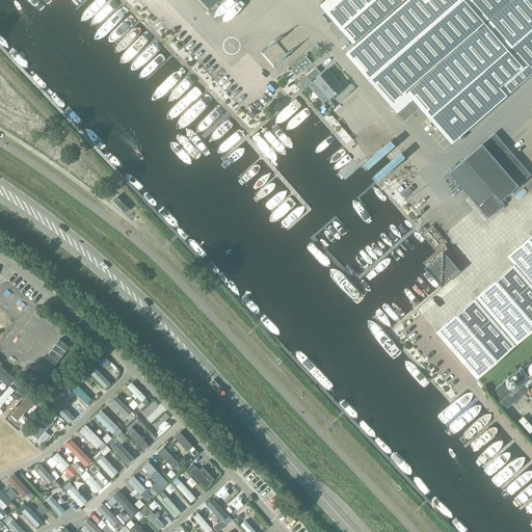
[(228,21),(248,4),(245,0),(219,0),(214,4),(228,21)]
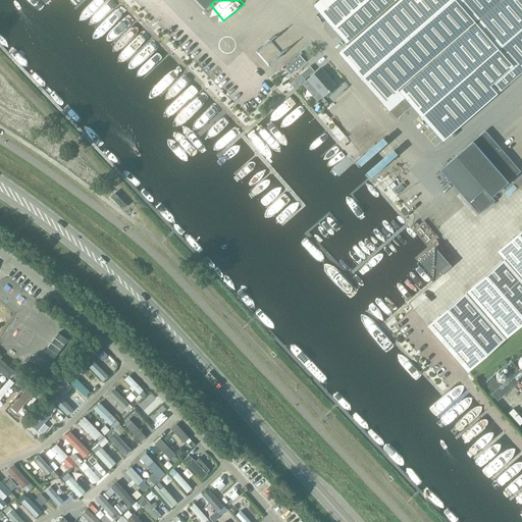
[(334,0),(320,13),(347,44),(397,0),(334,0)]
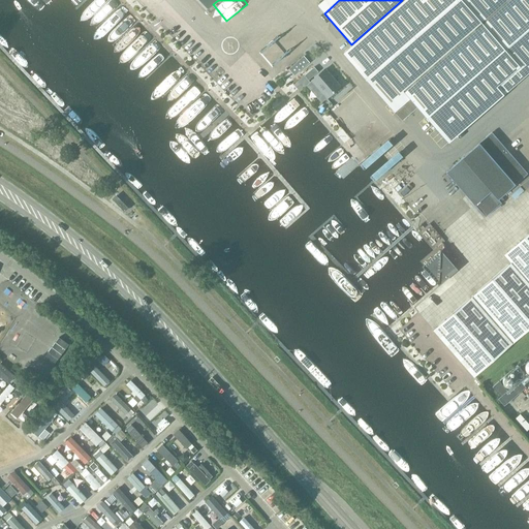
[(528,72),(528,0),(405,0),(344,54),(402,121),(416,107),(448,144),(528,72)]
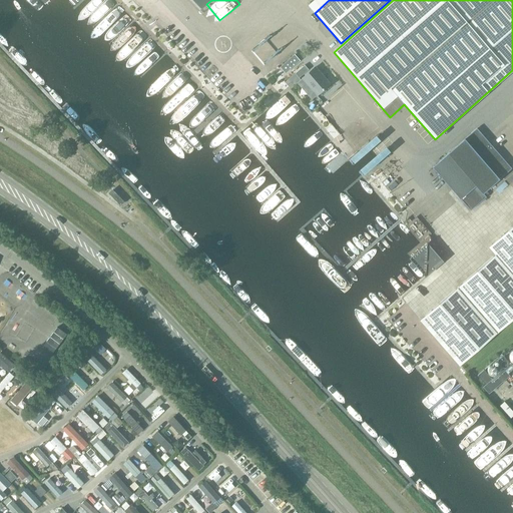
[(295,55),(281,67),(286,73),(300,61),(295,55)]
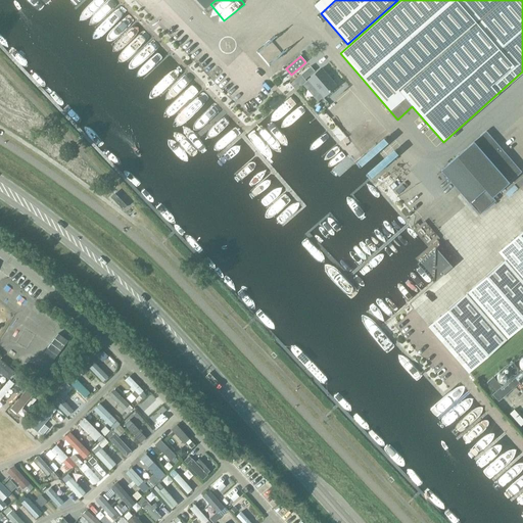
[(305,80),(315,72),(311,66),(301,76),(305,80)]
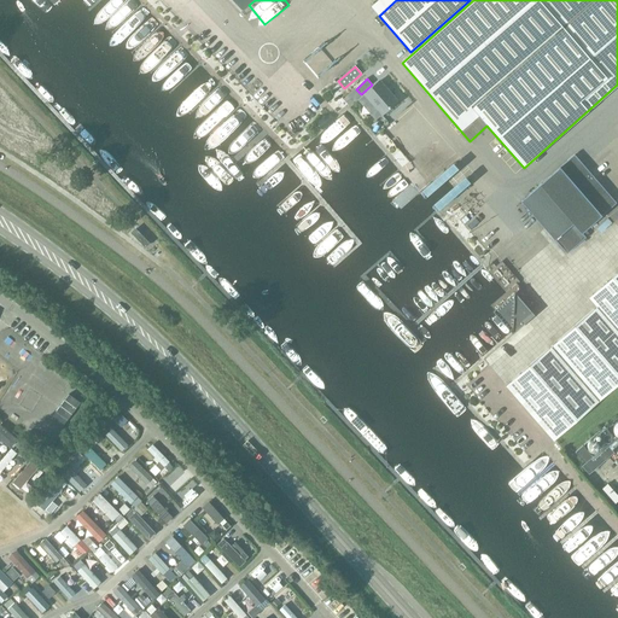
[(382,115),(397,101),(380,82),(365,95),(382,115)]
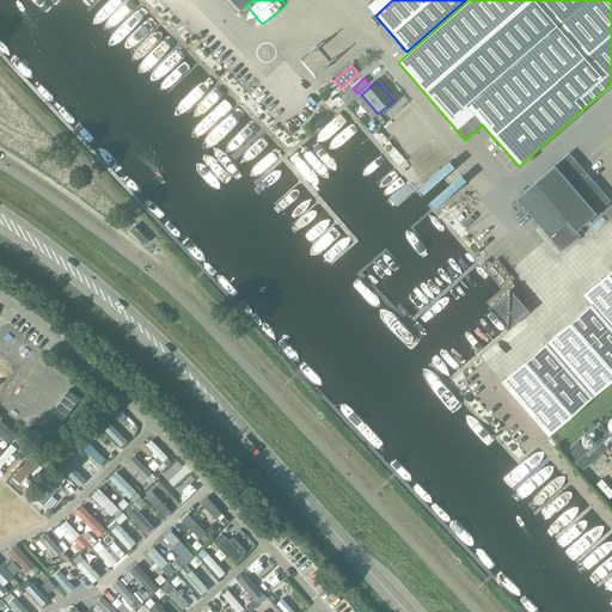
[(427,189),(424,187),(451,160),(444,152),(410,184),(421,195),(427,189)]
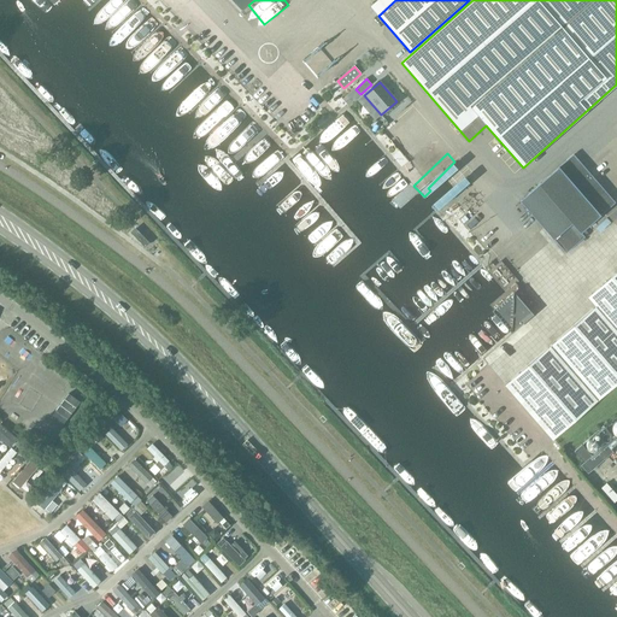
[(585,239),(580,234),(615,204),(574,156),(521,201),(553,241),(566,254),(585,239)]
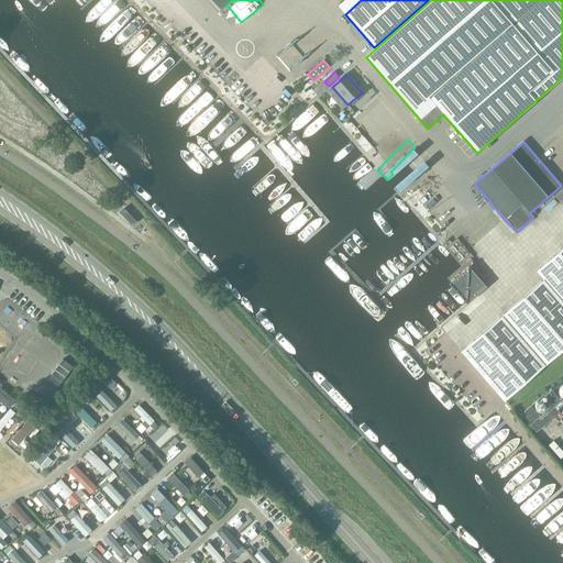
[(424,197),(416,187),(410,191),(419,201),(424,197)]
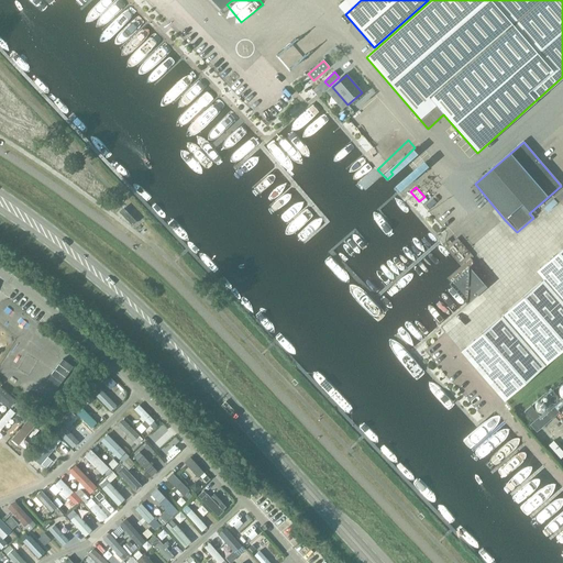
[(121,213),(121,212),(120,212),(132,225),(132,224),(134,221),(135,222),(136,221),(124,209),(123,209),(124,210),(121,213)]
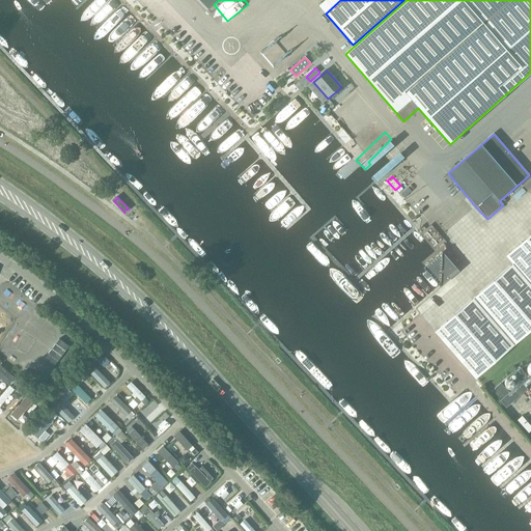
[(435,332),(475,379),(530,330),(530,233),(506,256),(512,264),(435,332)]
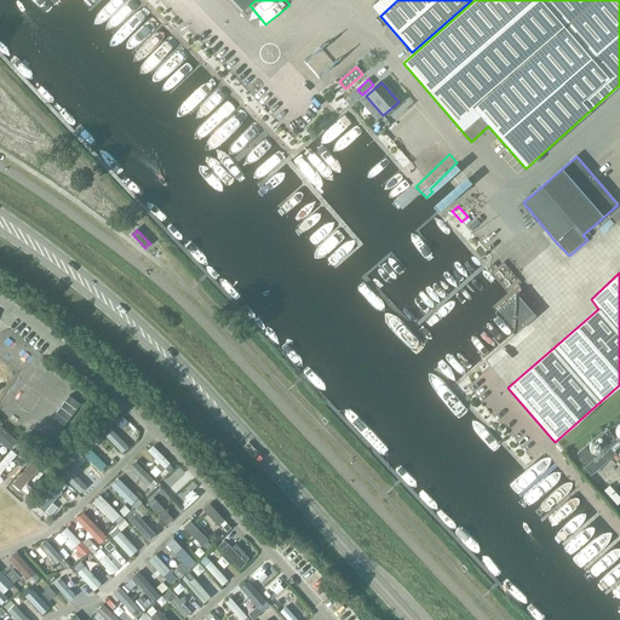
[(535,304),(523,290),(516,296),(528,310),(535,304)]
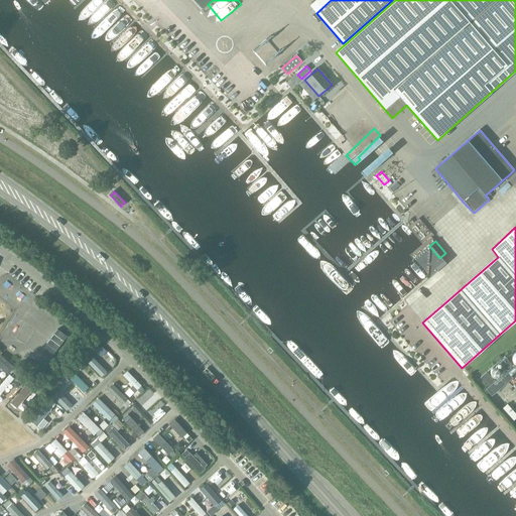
[(440,266),(443,263),(428,246),(425,248),(412,260),(413,260),(427,277),(437,269),(440,266)]
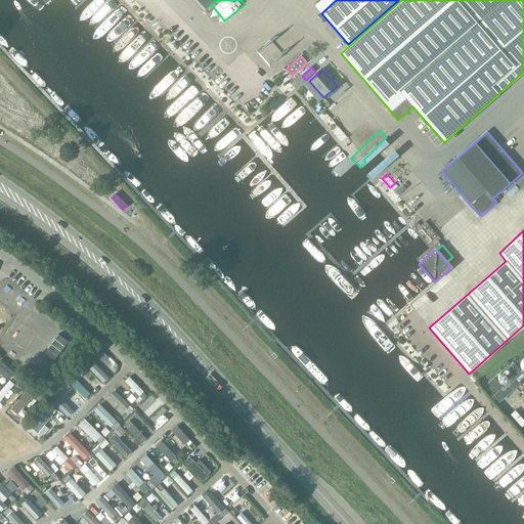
[(445,291),(457,277),(453,273),(440,286),(445,291)]
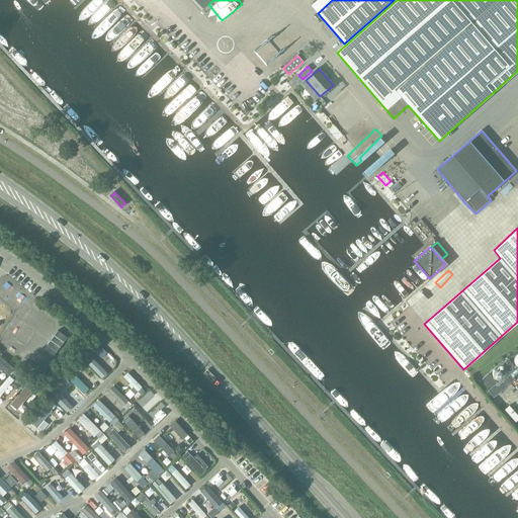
[(6,280),(2,285),(8,290),(12,285),(6,280)]
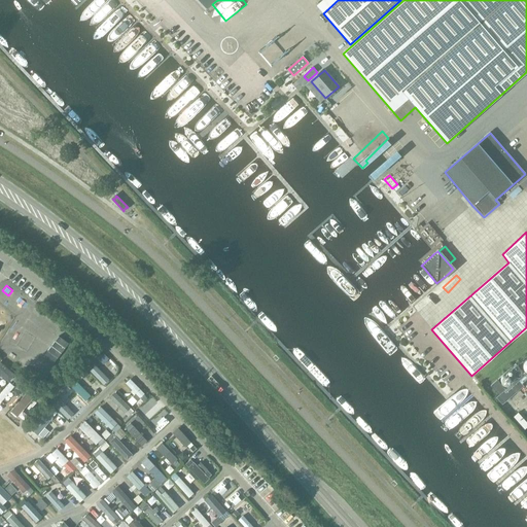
[(425,311),(435,300),(429,293),(418,304),(425,311)]
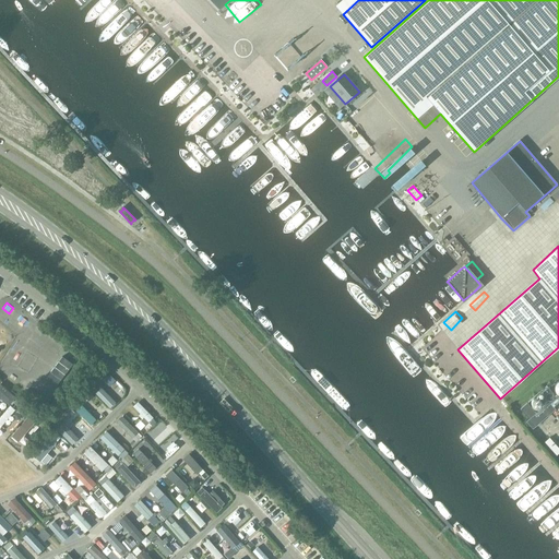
[(558,367),(549,373),(558,391),(558,367)]
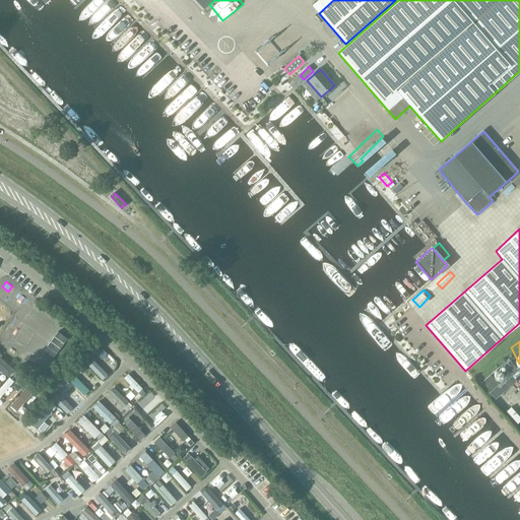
[(0,371),(8,378),(15,370),(0,356),(0,371)]
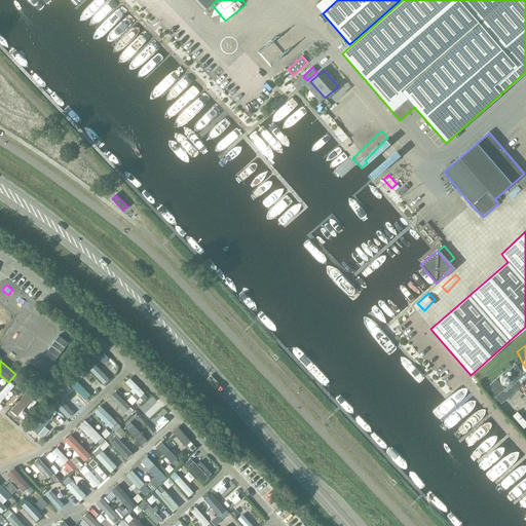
[(81,363),(77,366),(82,375),(87,372),(81,363)]
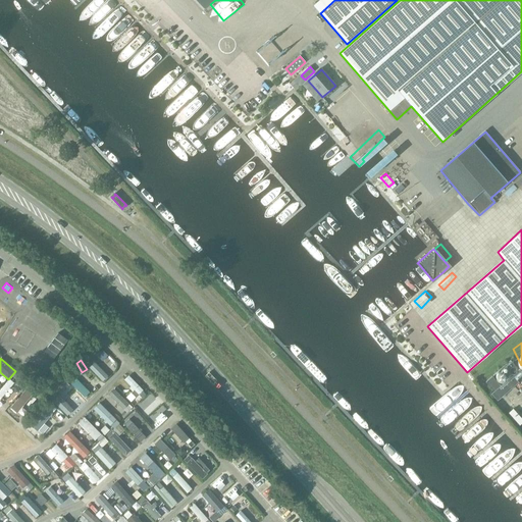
[(101,380),(105,376),(97,368),(99,366),(96,363),(94,364),(93,364),(89,360),(85,364),(89,368),(101,380)]
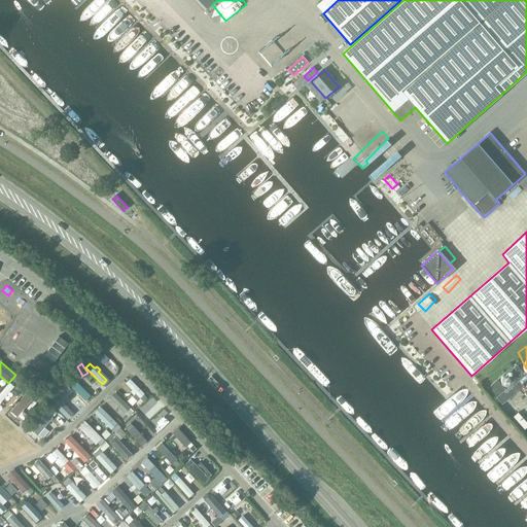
[(144,394),(130,379),(126,383),(132,390),(136,393),(140,398),(144,394)]
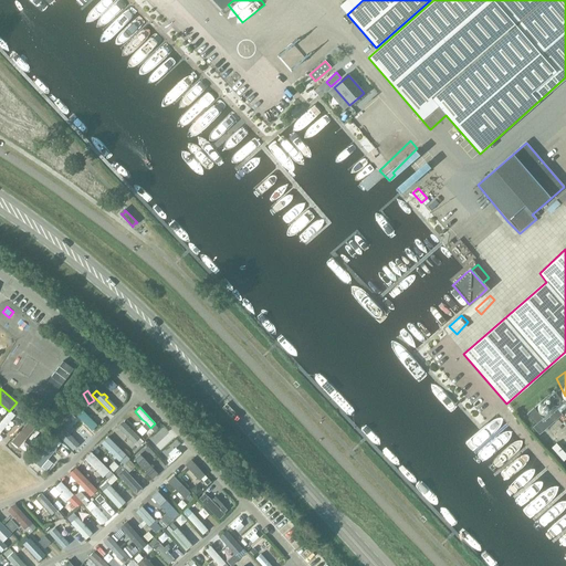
[(526,415),(542,432),(562,415),(555,407),(542,418),(534,408),(526,415)]
